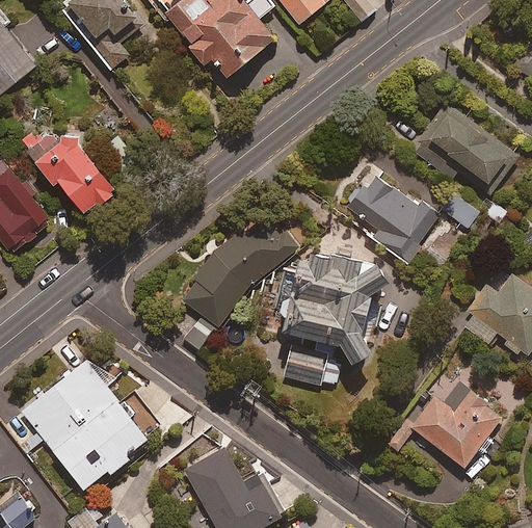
[(120,46),(141,28),(118,0),(77,0),(63,11),(114,76),(132,61),(120,46)]
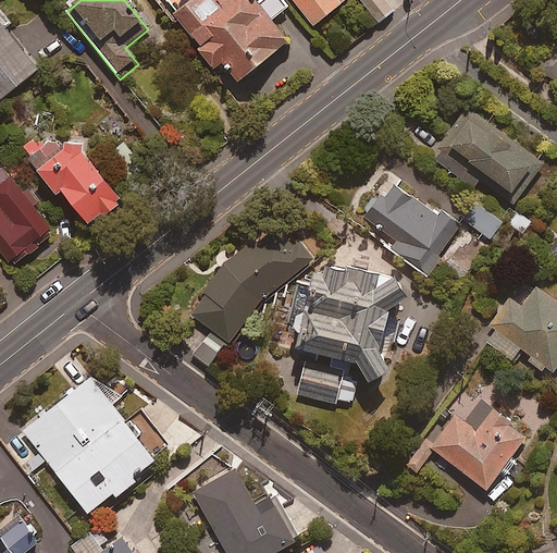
[(274,69),(294,54),(275,29),(293,16),(280,0),(270,0),(259,9),(252,0),(233,0),(212,15),(203,4),(178,23),(220,77),(229,71),(239,85),(242,83),(249,94),(277,73),(274,69)]
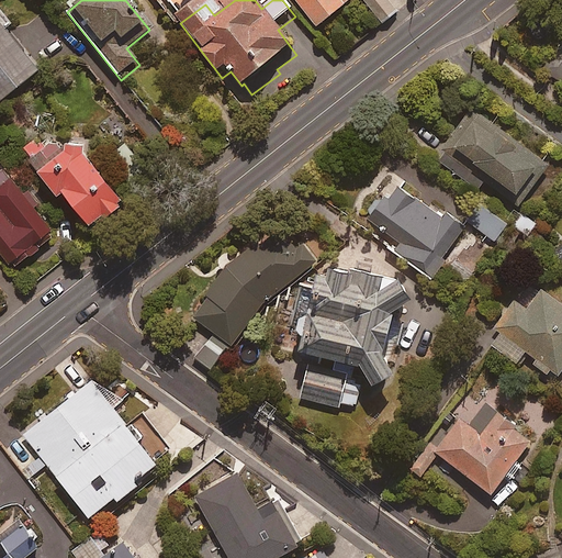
[(293,0),(319,32),(335,28),(347,10),(359,0),(293,0)]
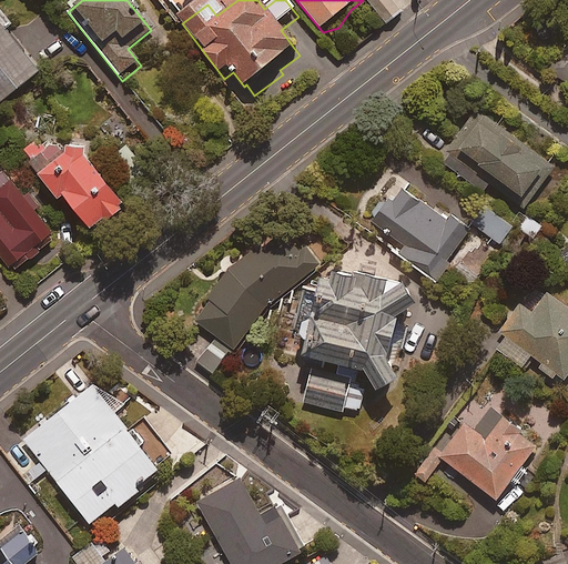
[(0,94),(37,64),(6,26),(11,21),(0,7),(0,94)]
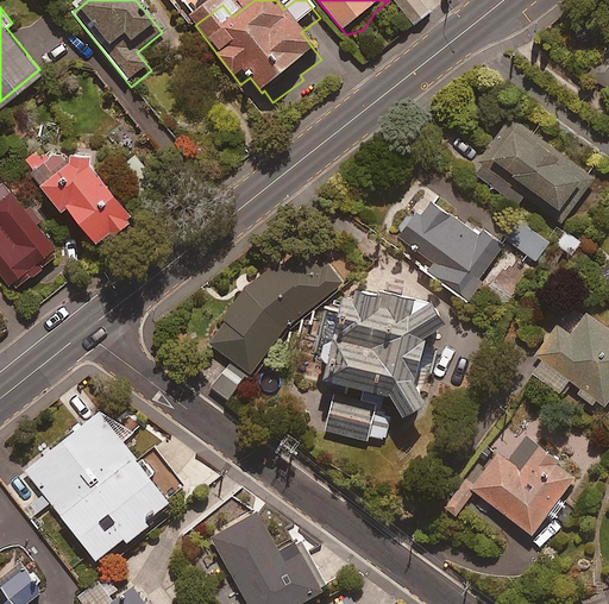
[(608,50),(589,75),(608,92),(608,50)]
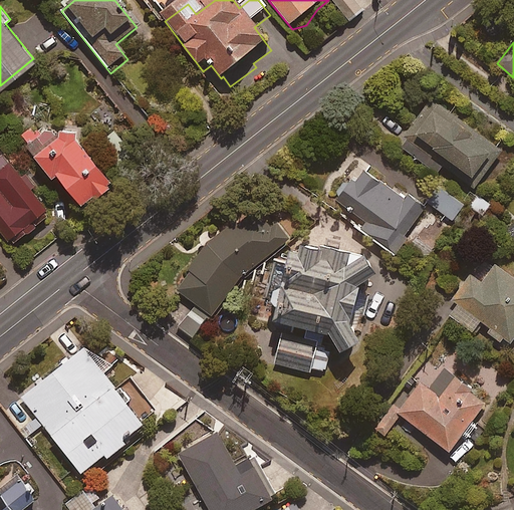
[(502,149),(432,98),(399,146),(437,173),(442,165),(474,188),(502,149)]
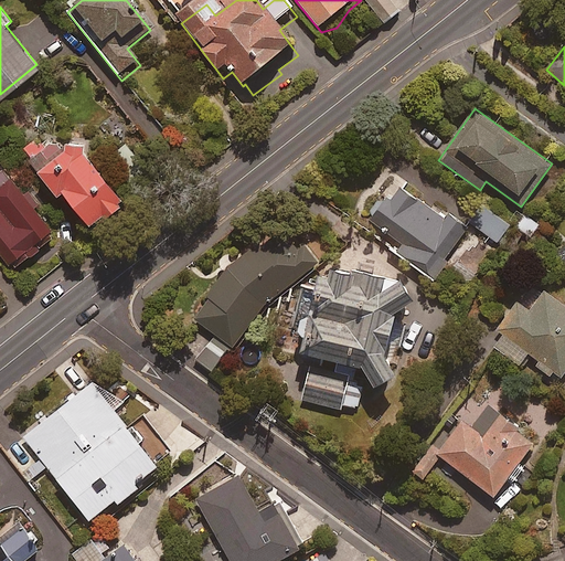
[(123,196),(70,126),(42,148),(35,139),(23,149),(55,190),(62,184),(89,221),(123,196)]
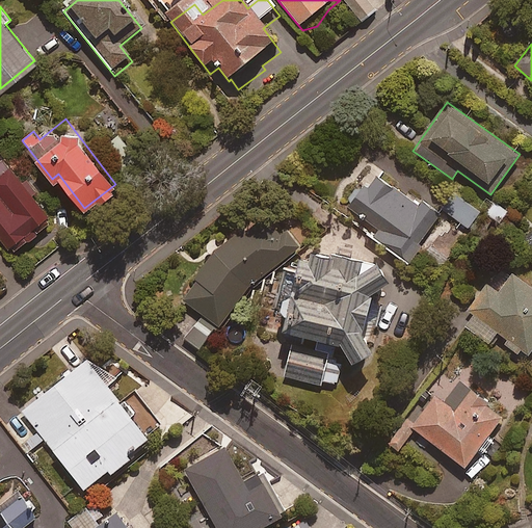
[(0,239),(7,249),(17,242),(21,247),(38,233),(33,227),(48,215),(2,158),(0,159),(0,239)]
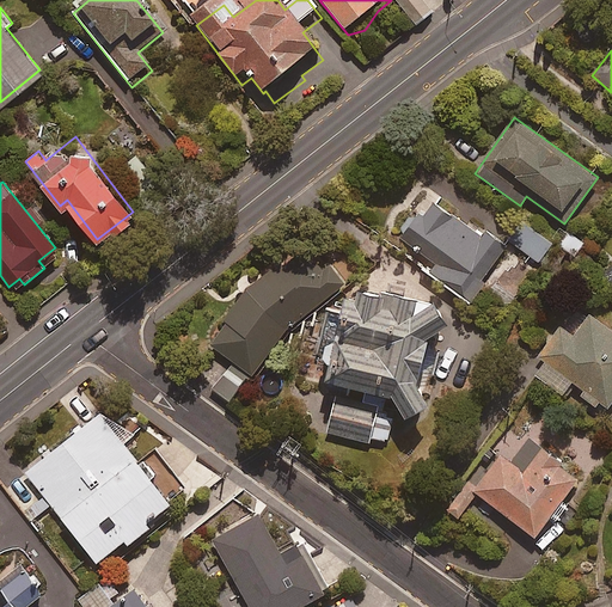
[(520,215),(508,231),(444,182),(399,239),(435,265),(432,270),(472,301),(484,284),(481,281),(508,246),(536,267),(555,241),(520,215)]
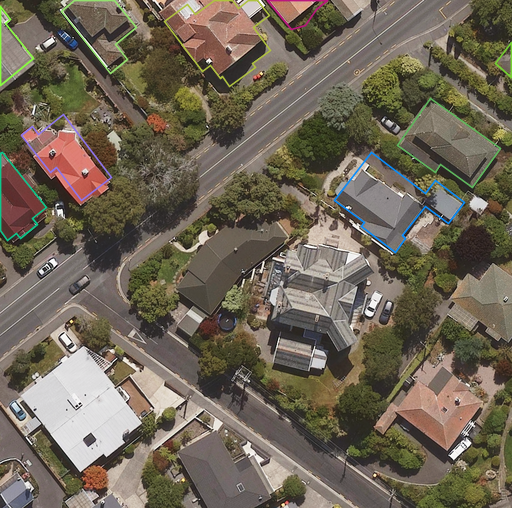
[(492,205),(477,195),(467,210),(483,220),(492,205)]
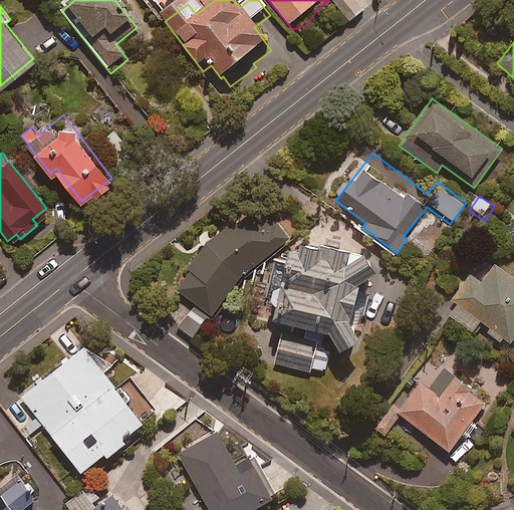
[(241,277),(288,238),(259,204),(254,206),(236,216),(217,232),(195,258),(176,290),(195,305),(184,318),(179,329),(196,340),(241,277)]
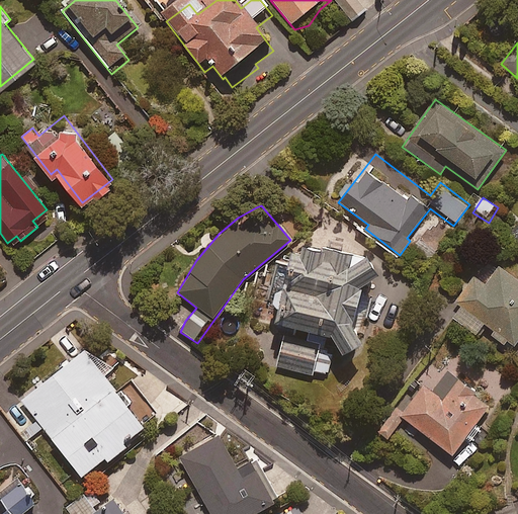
[(360,291),(379,282),(370,262),(354,269),(356,261),(304,250),(301,259),(294,258),(278,334),(312,341),(309,359),(284,355),(278,386),(318,393),(319,388),(332,391),(335,372),(329,371),(330,366),(323,365),(327,344),(337,346),(345,361),(364,352),(352,328),(360,291)]
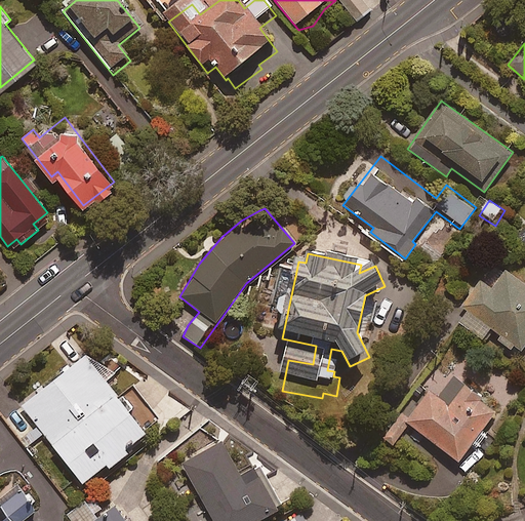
[(489,329),(499,335),(496,341),(510,350),(513,346),(521,351),(524,344),(524,280),(497,262),(486,279),(482,276),(460,308),(465,310),(457,321),(482,338),(489,329)]
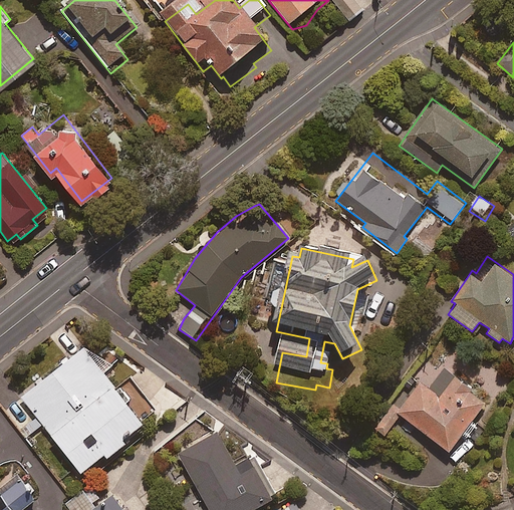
[(122,437),(143,421),(125,400),(130,397),(119,384),(115,388),(82,347),(21,399),(80,471),(104,451),(106,455),(125,440),(122,437)]
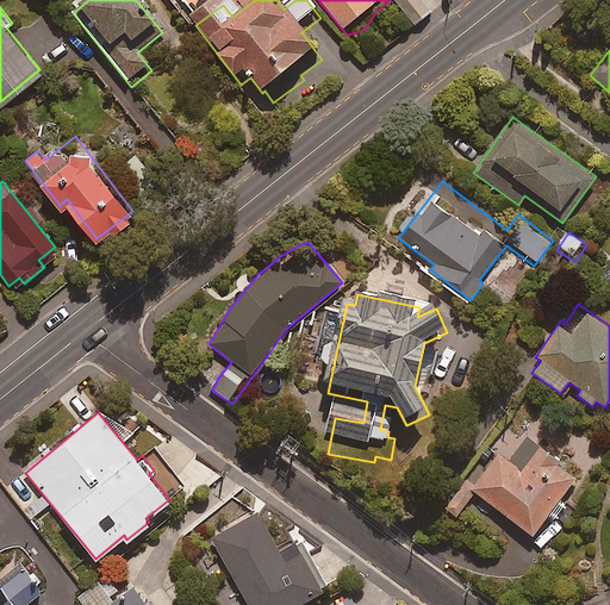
[(531,534),(547,513),(565,526),(577,512),(559,498),(577,475),(516,429),(472,485),(465,480),(444,506),(456,516),(475,491),(531,534)]
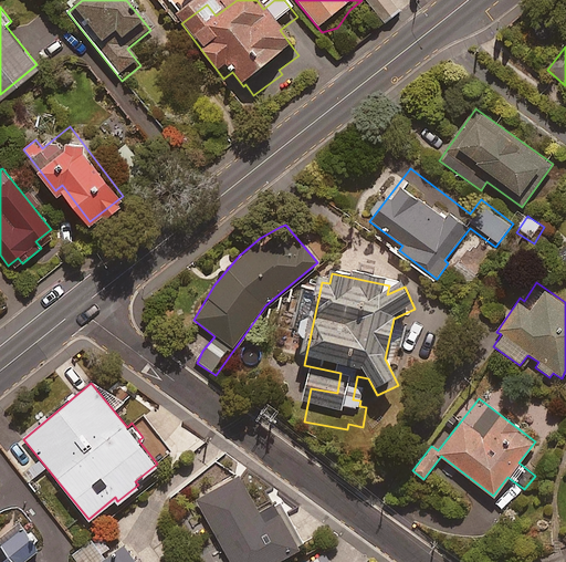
[(265,520),(238,475),(195,501),(231,561),(273,561),(300,545),(279,512),(265,520)]
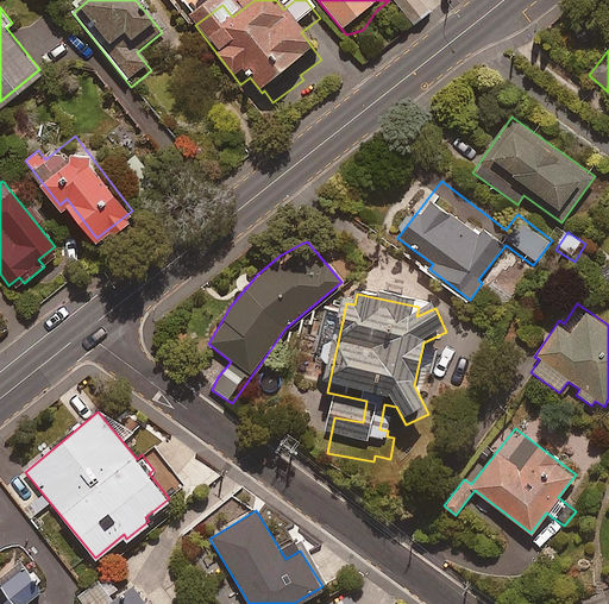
[(27,603),(41,593),(22,571),(0,587),(0,603),(27,603)]
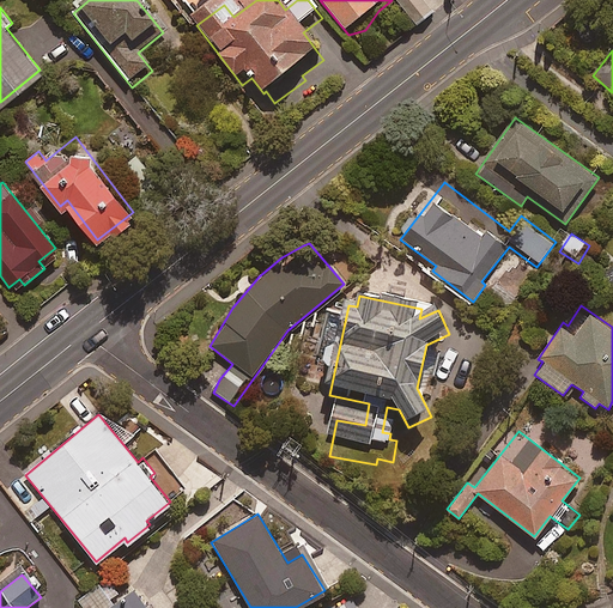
[(128,607),(108,581),(79,602),(83,607),(128,607)]
